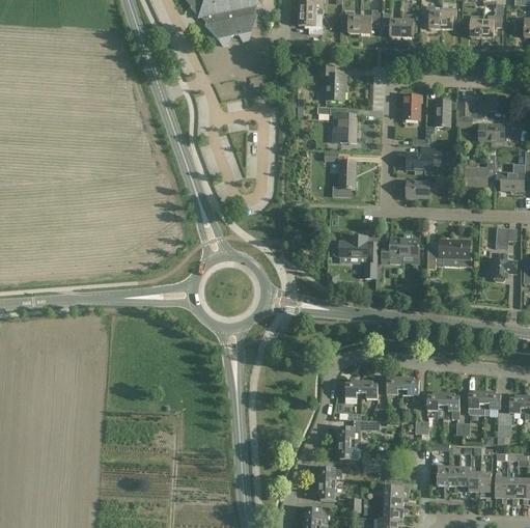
[(199,11),(197,18),(200,17),(204,22),(204,26),(222,46),(227,45),(228,39),(239,37),(242,42),(247,40),(255,16),(253,14),(255,5),(258,5),(254,0),(186,0),(190,5),(193,4),(199,11)]
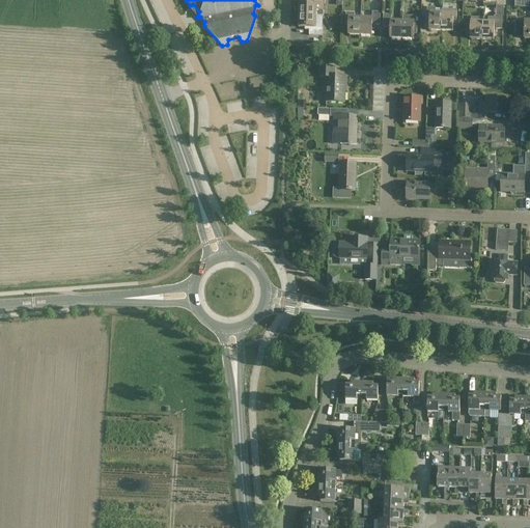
[(298,2),(298,15),(314,15),(314,8),(323,8),(323,0),(337,0),(337,1),(341,2),(341,0),(304,0),(304,3),(298,2)]
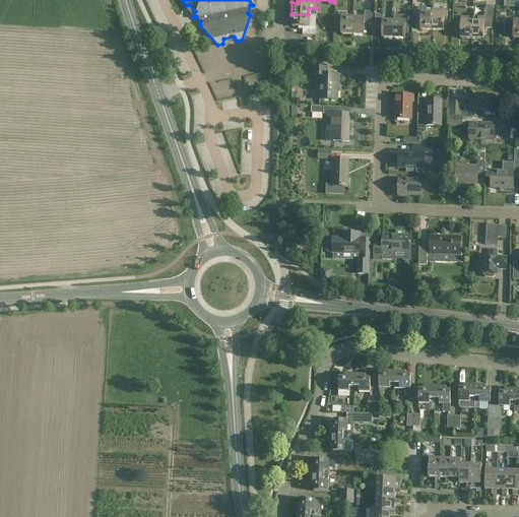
[(476,20),(470,20),(470,37),(481,38),(481,30),(484,30),(484,25),(491,26),(492,3),(485,3),(485,14),(482,14),(482,15),(477,15),(476,20)]
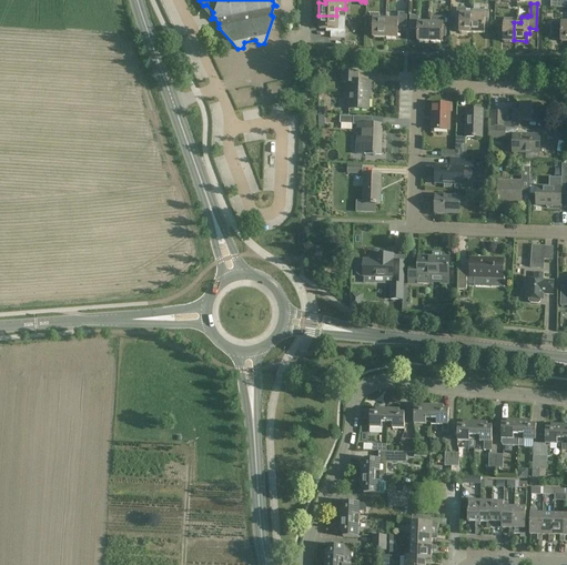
[(384,37),(384,17),(377,17),(378,10),(368,9),(367,28),(371,28),(371,36),(384,37)]
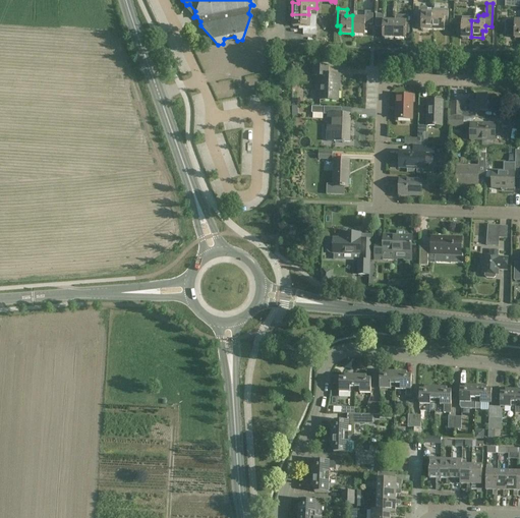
[(352,15),(352,34),(362,34),(363,26),(365,26),(366,22),(370,22),(371,17),(371,9),(363,9),(363,16),(352,15)]
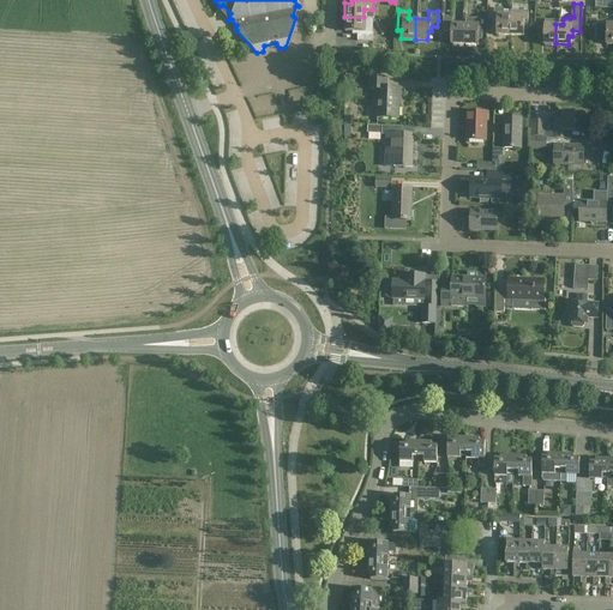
[(509,19),(509,14),(496,13),(496,17),(492,17),(492,25),(496,25),(496,34),(509,34),(509,19)]
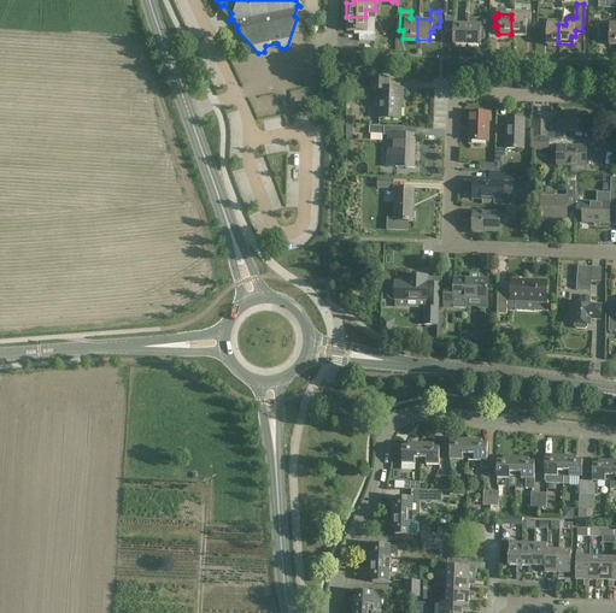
[(467,30),(467,23),(453,22),(453,15),(444,15),(444,30),(450,30),(449,34),(452,35),(452,42),(465,42),(467,30)]
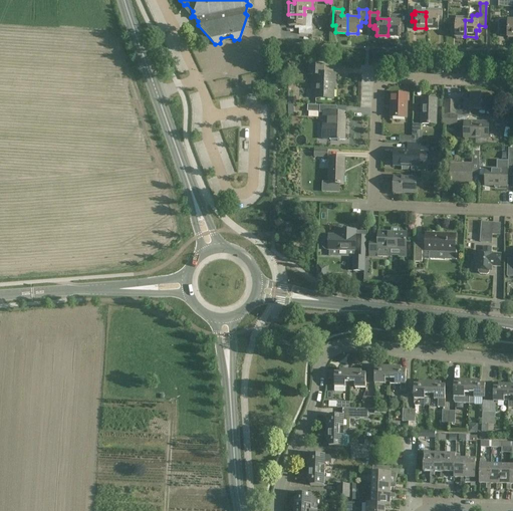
[(426,16),(426,28),(437,29),(437,22),(440,22),(440,15),(437,15),(437,12),(426,12),(426,16)]
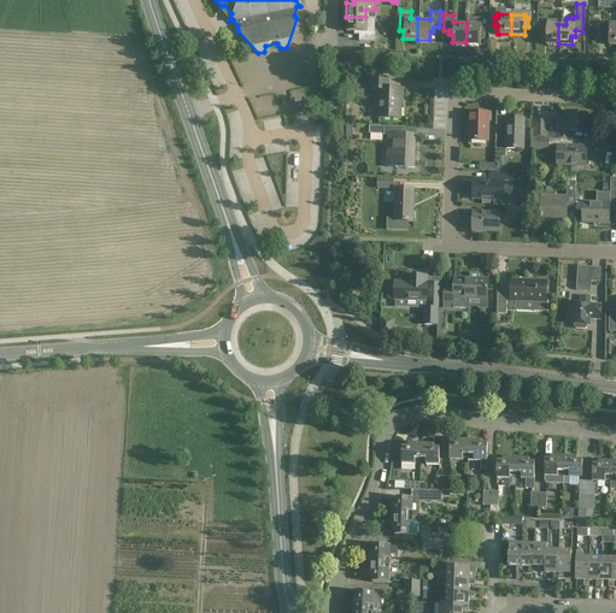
[(365,17),(346,17),(346,29),(352,30),(352,33),(358,34),(357,40),(373,40),(373,30),(365,30),(365,17)]
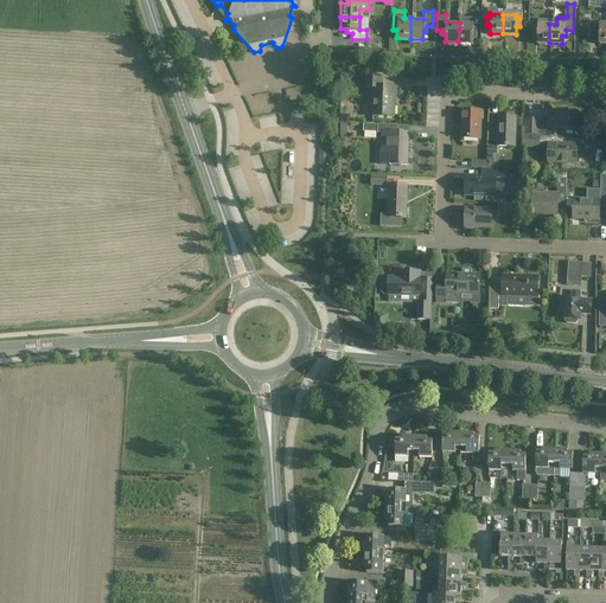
[(466,23),(459,23),(459,30),(458,42),(471,43),(471,34),(474,34),(476,26),(474,26),(474,17),(466,17),(466,23)]
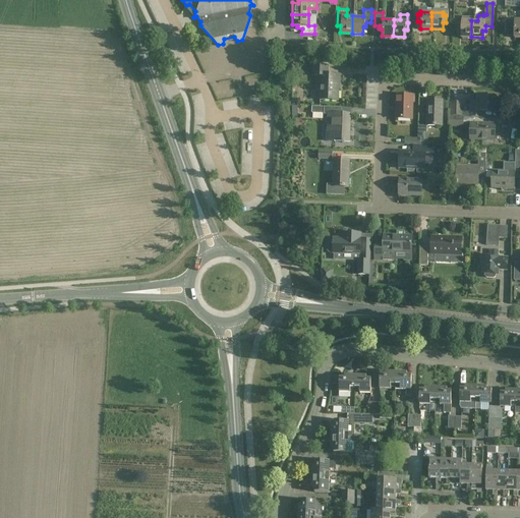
[(519,36),(519,18),(514,18),(507,18),(507,32),(511,32),(513,35),(513,36),(519,36)]
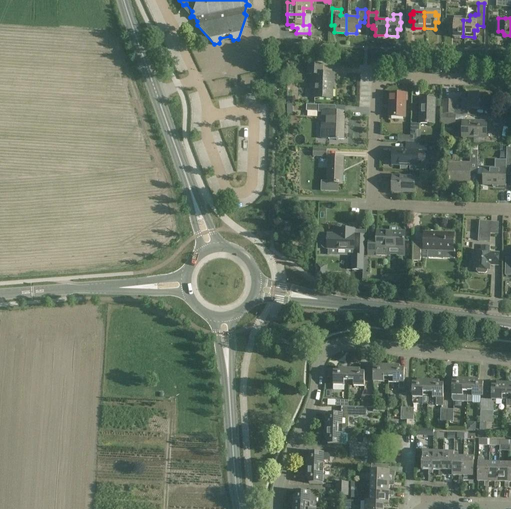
[(463,36),(463,20),(453,19),(453,22),(450,22),(450,29),(452,29),(452,36),(463,36)]
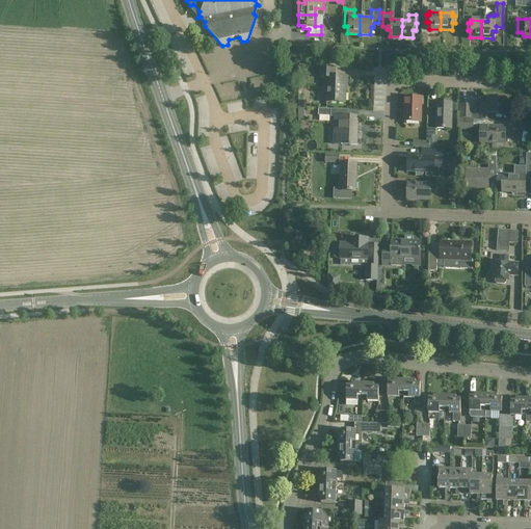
[(319,65),(318,76),(325,76),(324,100),(344,101),(345,83),(346,75),(333,74),(334,65),(319,65)]
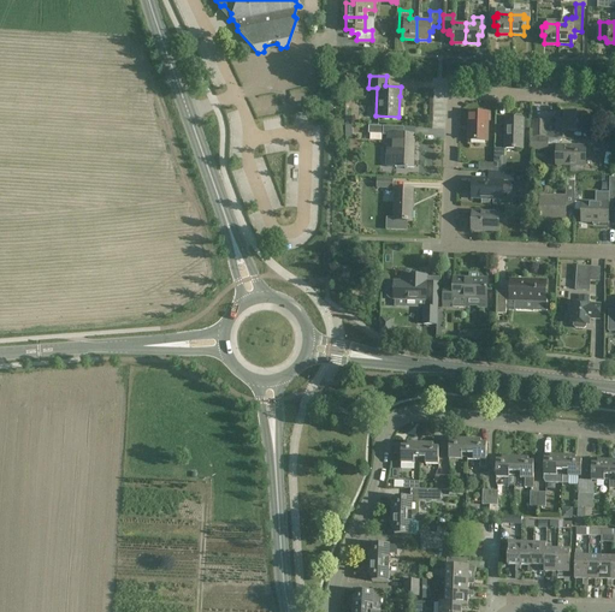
[(554,122),(554,136),(560,136),(566,136),(566,129),(585,130),(586,110),(562,110),(561,122),(554,122)]
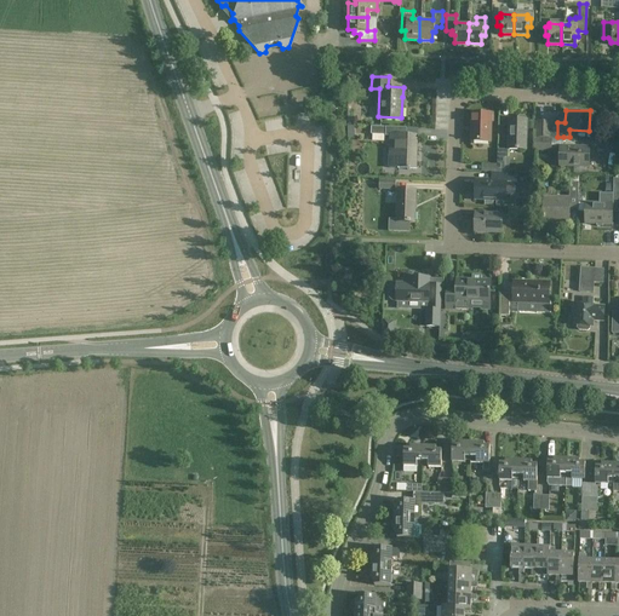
[(471,111),(470,138),(489,139),(489,111),(471,111)]
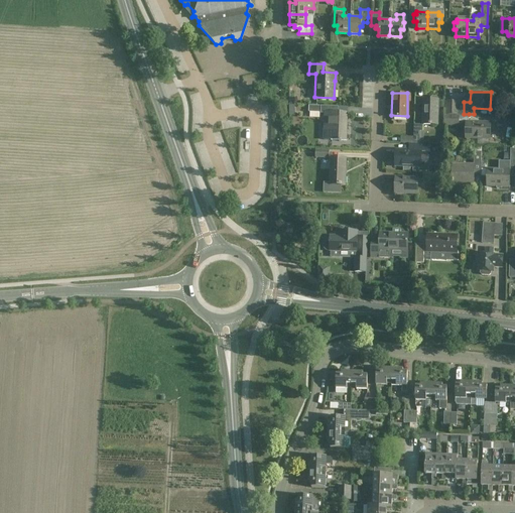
[(422,97),(421,120),(421,122),(437,122),(438,97),(437,97),(437,96),(436,94),(431,94),(430,95),(430,97),(422,97)]
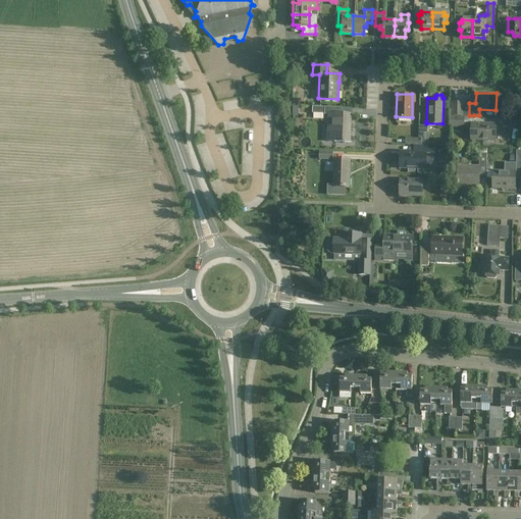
[(451,100),(450,114),(462,114),(462,108),(462,100),(451,100)]
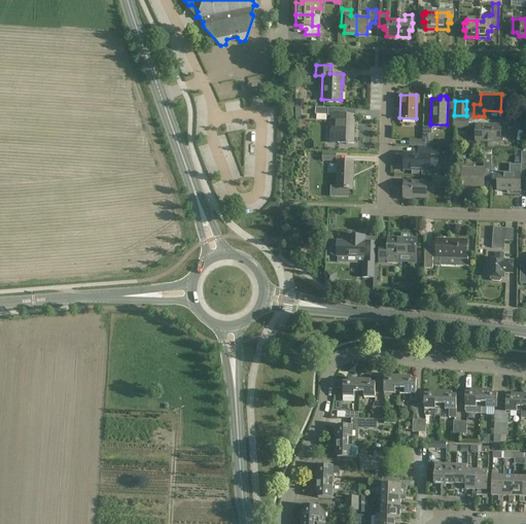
[(315,106),(315,112),(331,112),(330,141),(353,142),(354,113),(344,113),(344,107),(336,106),(315,106)]
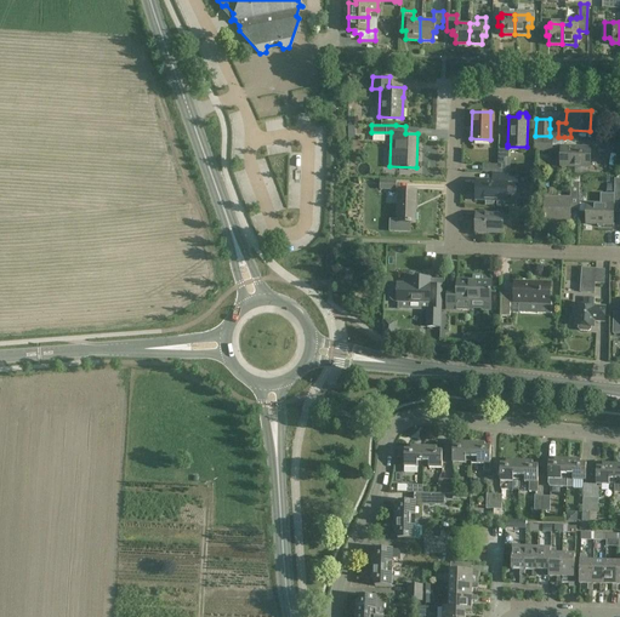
[(535,136),(535,147),(552,148),(552,143),(552,137),(550,136),(535,136)]
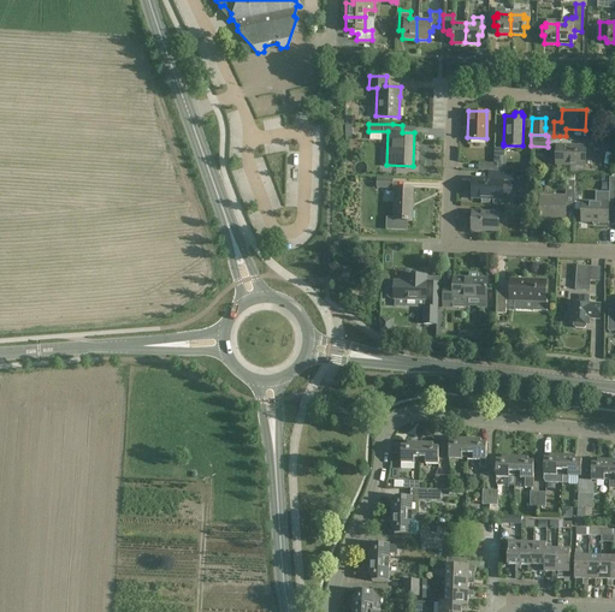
[(556,143),(555,162),(584,164),(585,144),(556,143)]
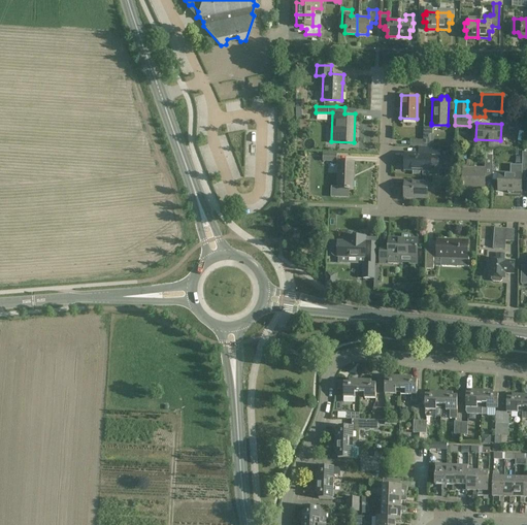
[(424,133),(423,144),(429,144),(429,132),(431,132),(432,127),(432,125),(424,125),(424,133)]
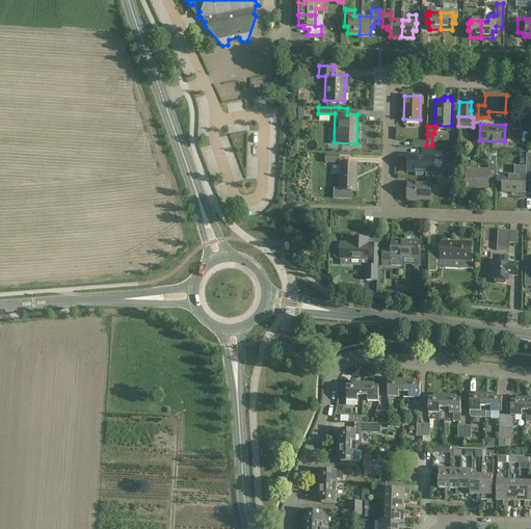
[(425,147),(422,146),(422,154),(408,154),(407,169),(436,170),(436,165),(439,165),(441,163),(441,158),(439,156),(437,156),(437,155),(443,155),(443,147),(437,147),(434,147),(425,147)]
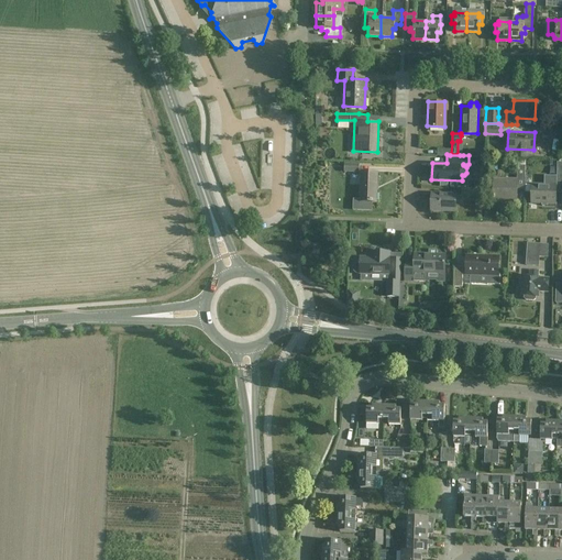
[(517,164),(516,165),(516,178),(493,177),(493,199),(516,200),(516,187),(524,187),(524,176),(525,164),(517,164)]
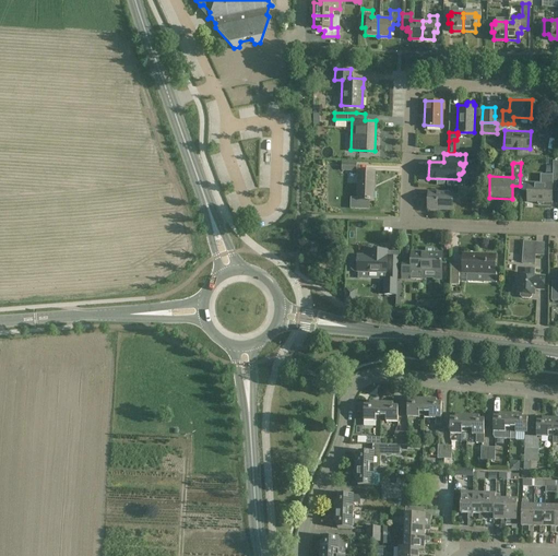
[(357,168),(357,196),(356,196),(356,204),(367,205),(367,198),(374,199),(375,169),(357,168)]
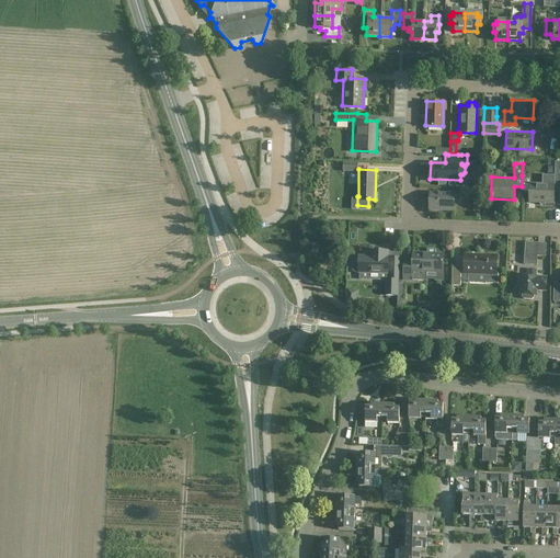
[(553,191),(553,182),(528,181),(528,200),(553,201),(553,191)]
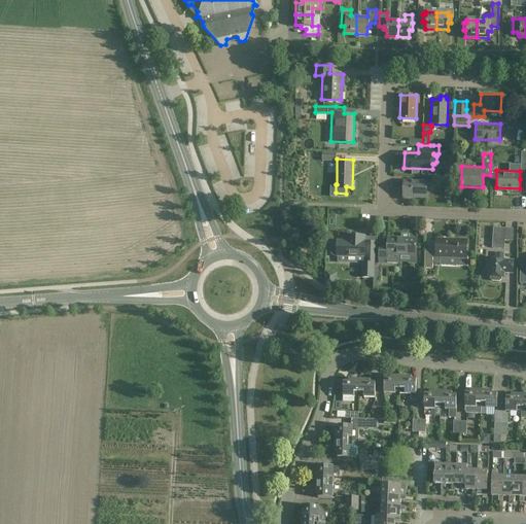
[(404,180),(402,196),(425,196),(425,180),(404,180)]
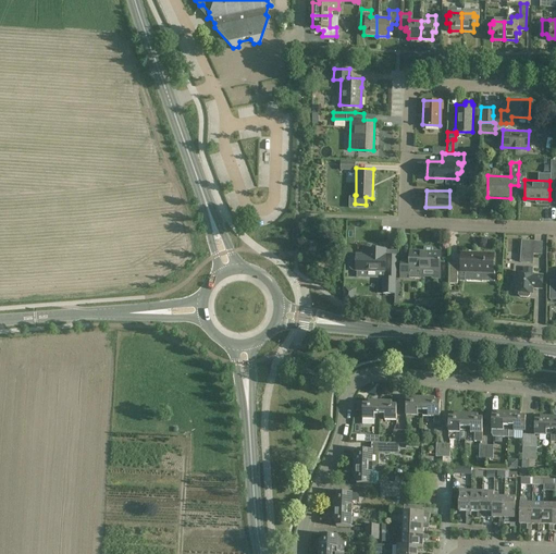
[(521,238),(520,257),(532,258),(533,250),(542,251),(542,241),(521,238)]
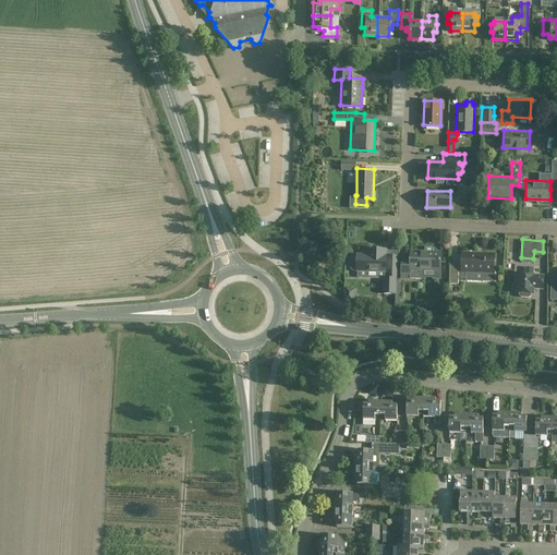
[(401,261),(401,276),(409,276),(425,276),(425,274),(433,274),(433,276),(440,276),(440,251),(433,251),(433,246),(425,246),(425,251),(410,250),(410,261),(401,261)]
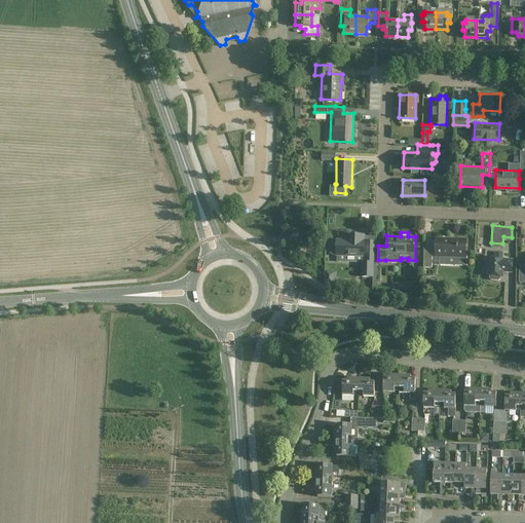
[(336,238),(335,254),(362,255),(361,275),(373,275),(374,238),(364,238),(364,233),(350,233),(350,238),(336,238)]
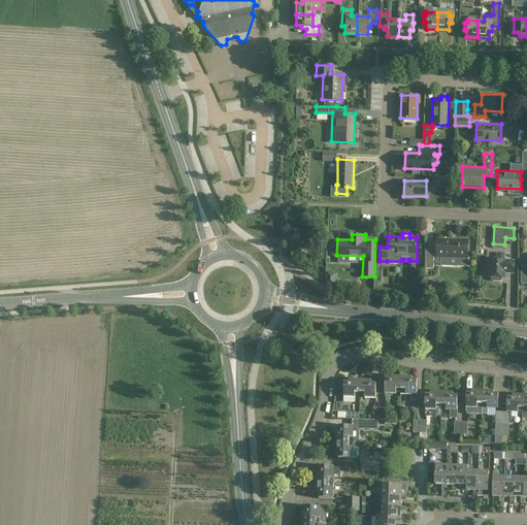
[(436,238),(436,256),(456,256),(456,264),(466,265),(467,239),(436,238)]
